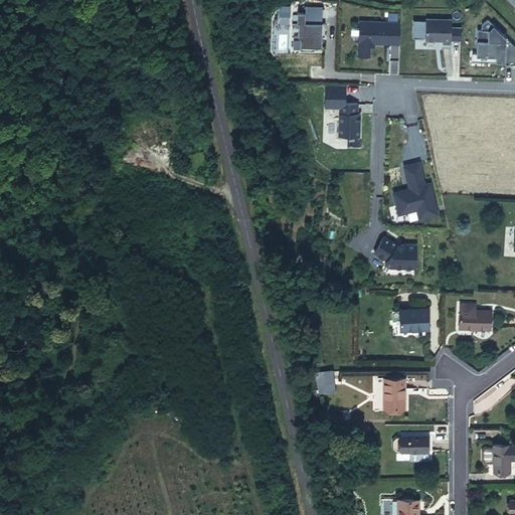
[(322,21),(322,6),(305,5),(305,11),(298,11),(297,21),(292,20),(292,34),(298,34),(301,37),(300,49),(314,49),(314,45),(321,45),(322,35),(325,35),(325,22),(322,21)]
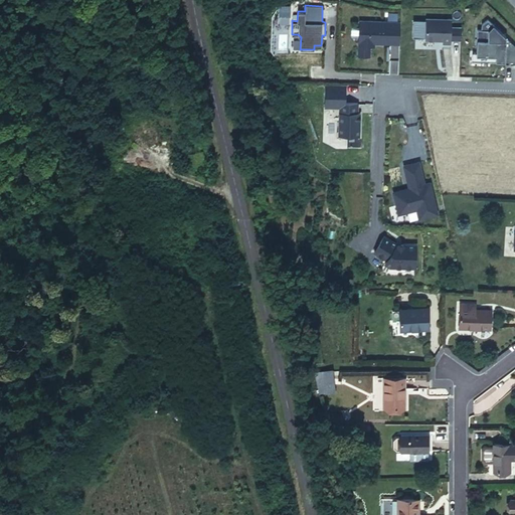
[(391,29),(400,30),(399,27),(396,27),(397,13),(388,12),(387,21),(359,20),(359,27),(351,26),(351,36),(358,37),(358,45),(370,46),(371,42),(391,43),(391,29)]
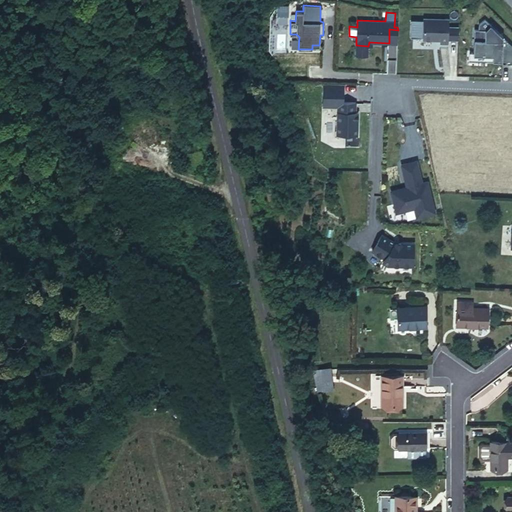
[(449,19),(423,19),(423,20),(423,38),(422,39),(440,40),(440,43),(448,43),(448,39),(448,27),(449,19)]
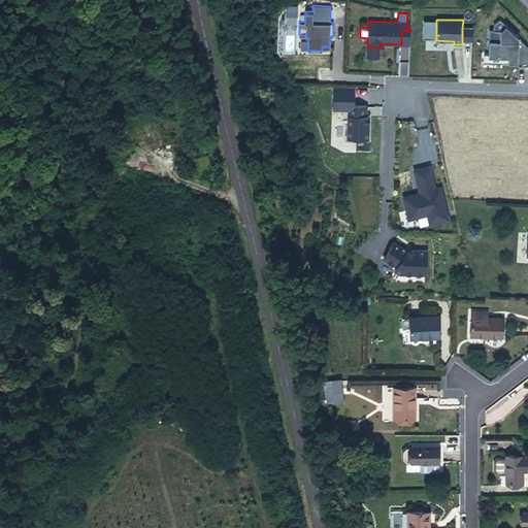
[(423,38),(436,39),(436,21),(424,21),(423,38)]
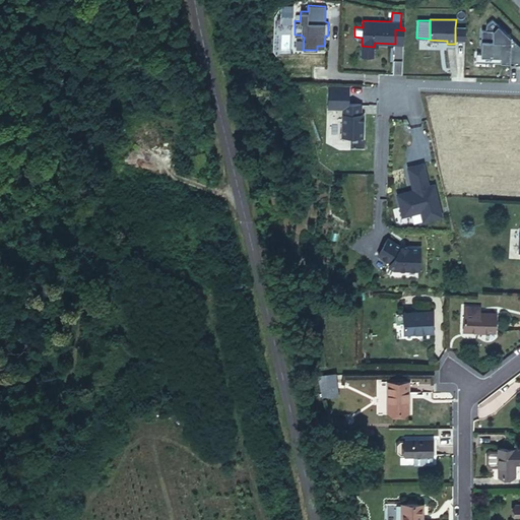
[(511,38),(498,24),(492,41),(481,40),(480,54),(480,56),(495,57),(495,62),(510,63),(511,38)]
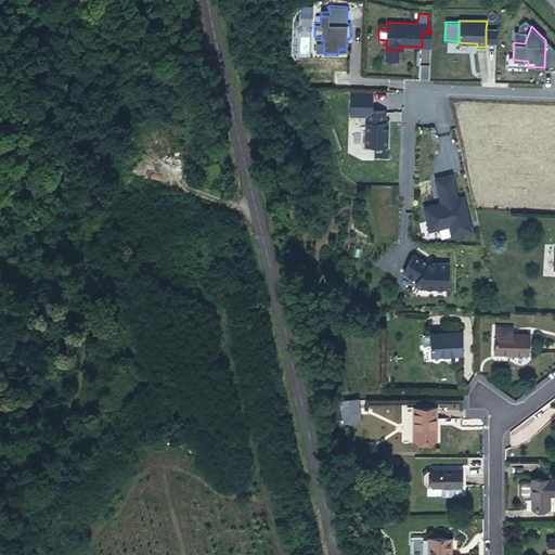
[(486,29),(486,42),(497,43),(497,29),(486,29)]
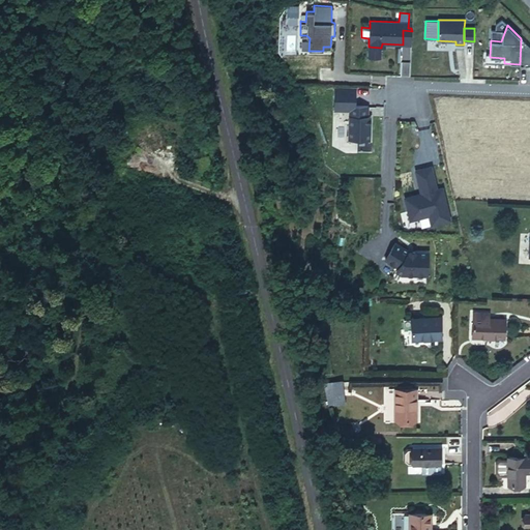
[(403,45),(411,45),(412,31),(403,30),(403,45)]
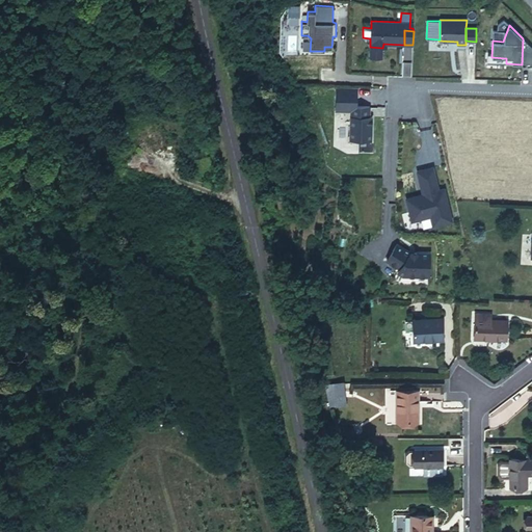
[(531,47),(523,38),(522,64),(531,64),(531,47)]
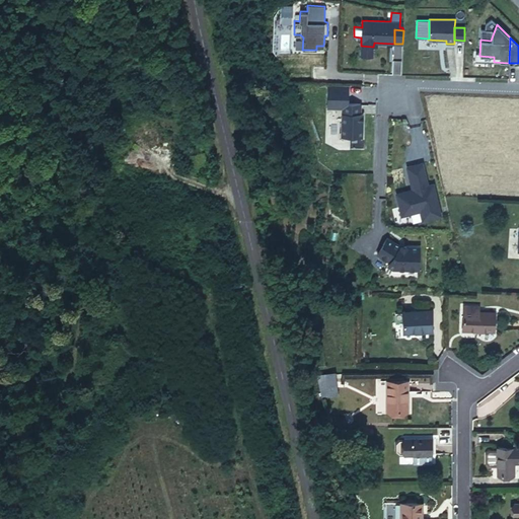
[(372,57),(372,47),(361,46),(361,56),(372,57)]
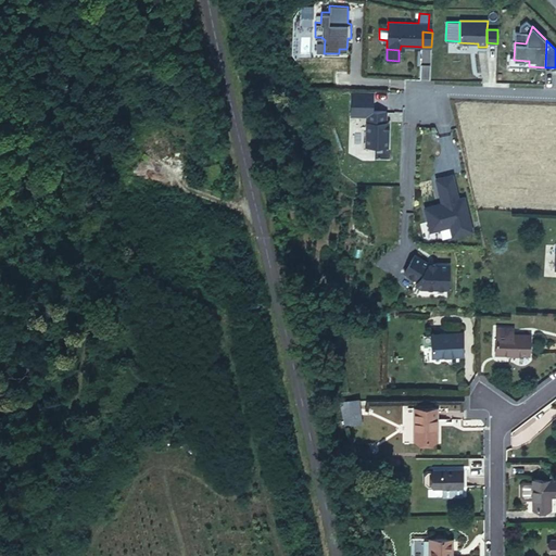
[(509,58),(509,65),(529,66),(529,61),(514,60),(514,58),(509,58)]
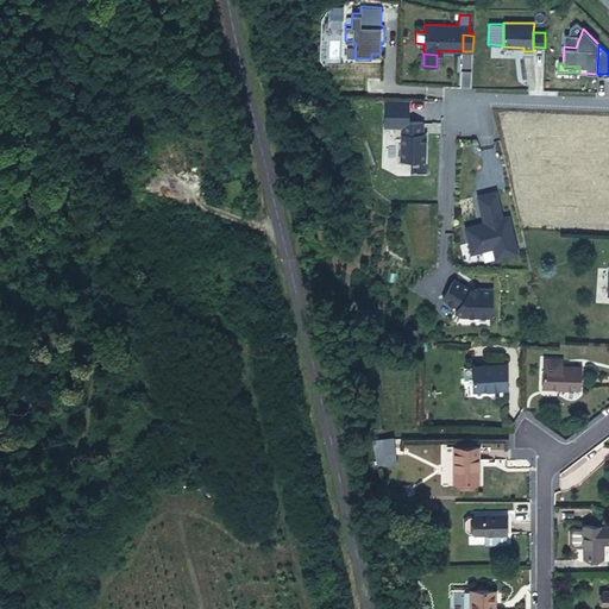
[(401,159),(425,161),(426,133),(422,133),(424,121),(402,120),(401,159)]
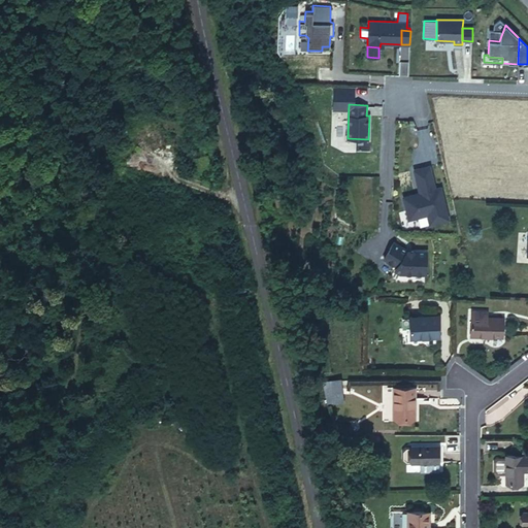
[(448,220),(440,187),(434,189),(429,166),(414,169),(419,194),(402,197),(407,219),(427,215),(429,224),(448,220)]
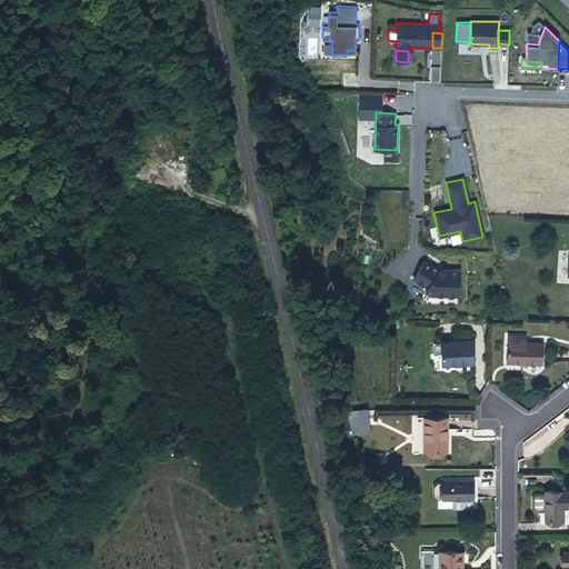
[(432,291),(438,295),(466,296),(467,271),(445,270),(429,262),(419,280),(433,289),(432,291)]
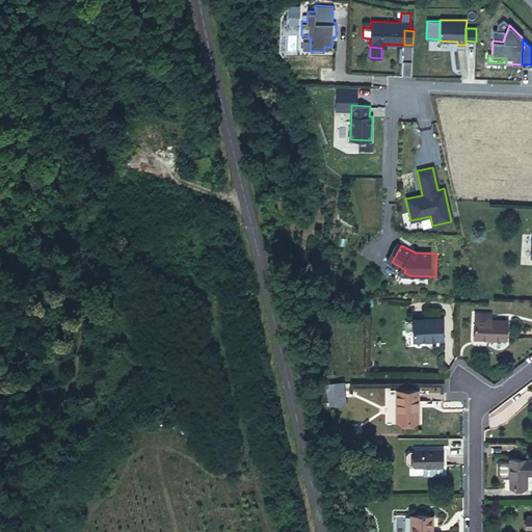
[(506,340),(507,321),(486,320),(486,316),(475,315),(474,338),(506,340)]
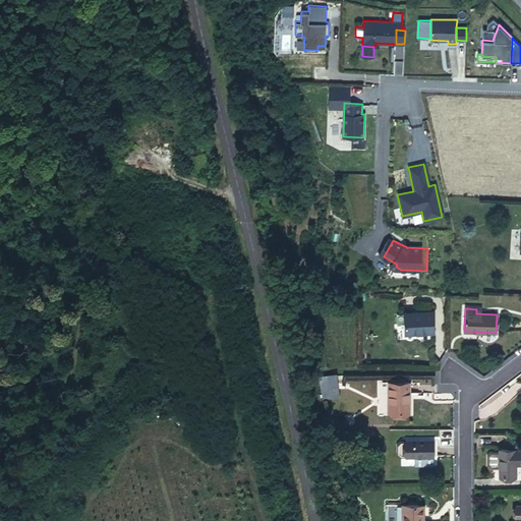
[(432,312),(404,313),(405,334),(433,333),(432,312)]
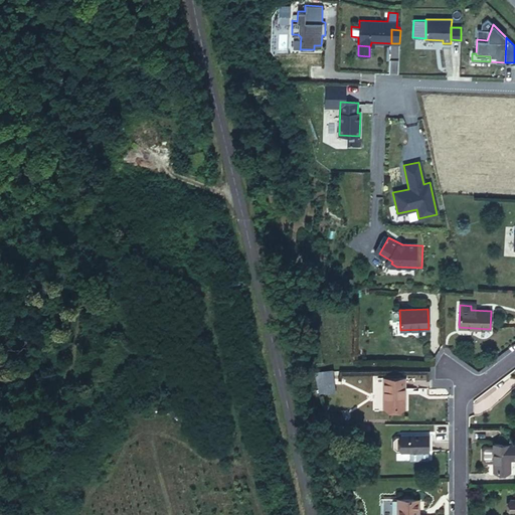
[(335,390),(332,370),(315,370),(317,381),(322,380),(324,390),(335,390)]
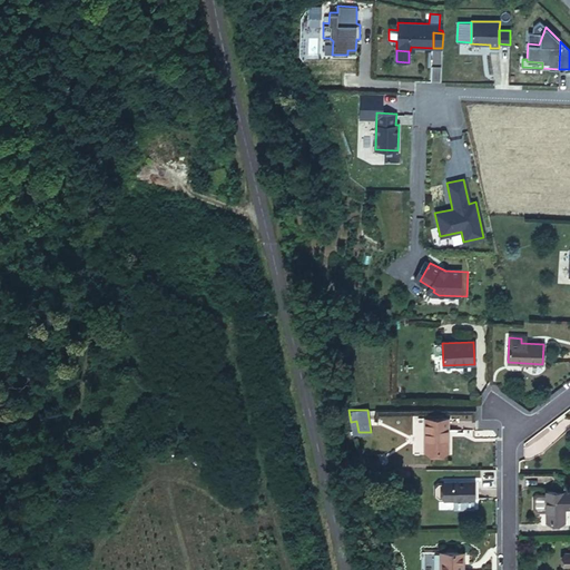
[(448,451),(448,421),(442,421),(442,418),(424,418),(424,451),(448,451)]
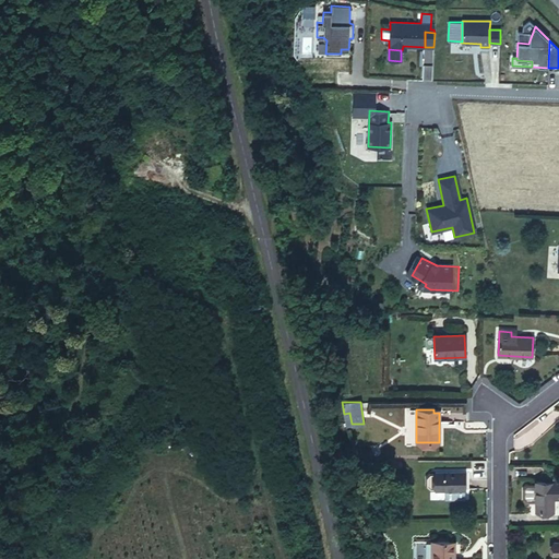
[(468,479),(468,472),(436,473),(436,474),(430,474),(427,477),(427,486),(430,489),(436,489),(436,490),(465,490),(465,479),(468,479)]
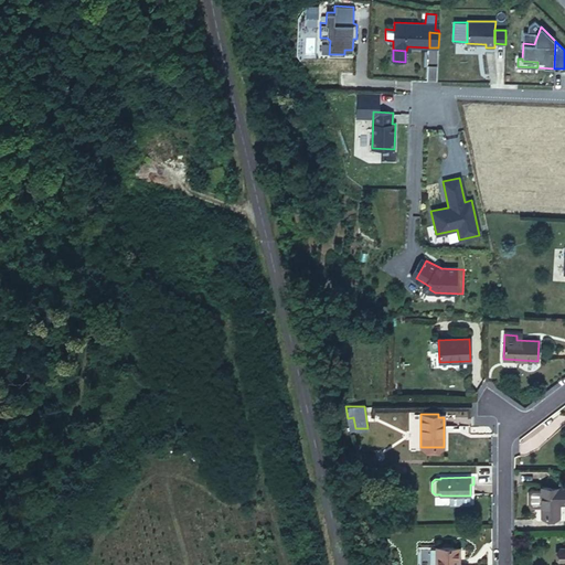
[(564,487),(541,488),(541,518),(560,518),(560,503),(564,503),(564,487)]
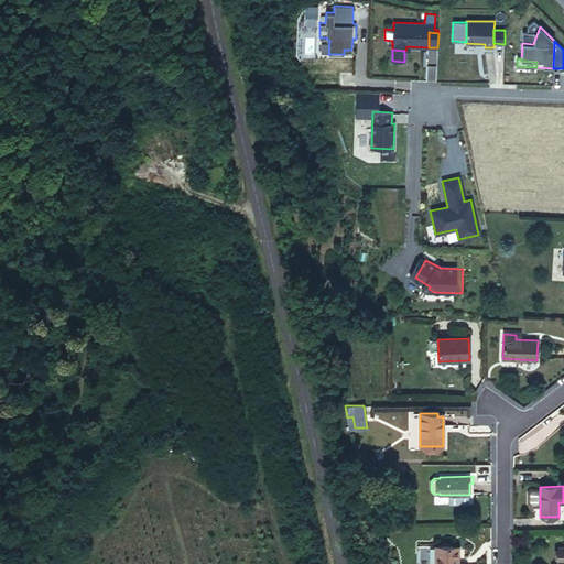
[(457,563),(458,546),(435,546),(435,563),(463,563),(464,563),(457,563)]
